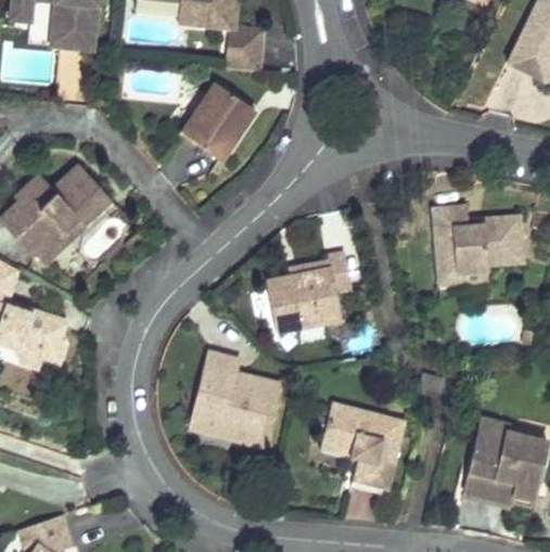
[(53,0),(48,43),(92,49),(98,0),(53,0)]
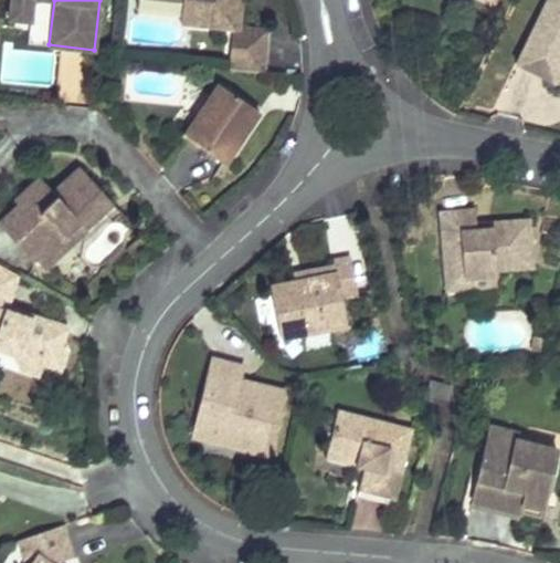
[(160,0),(181,2),(179,23),(232,30),(228,69),(262,72),(267,30),(234,25),(236,0),(160,0)]
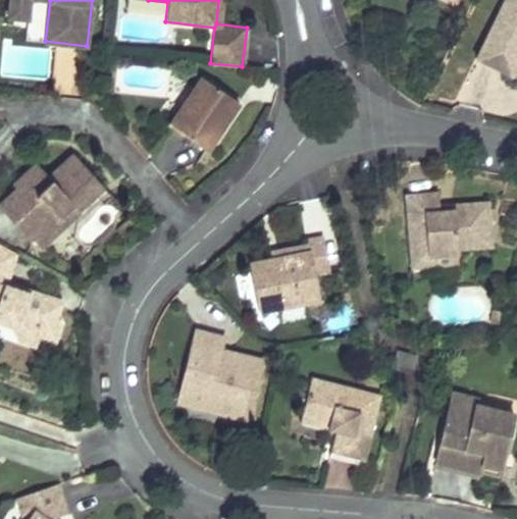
[(506,0),(476,59),(516,80),(516,0),(506,0)]
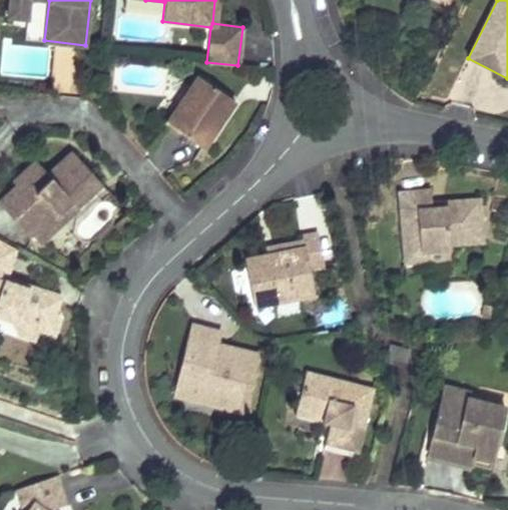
[(198,75),(165,124),(201,147),(235,101),(198,75)]
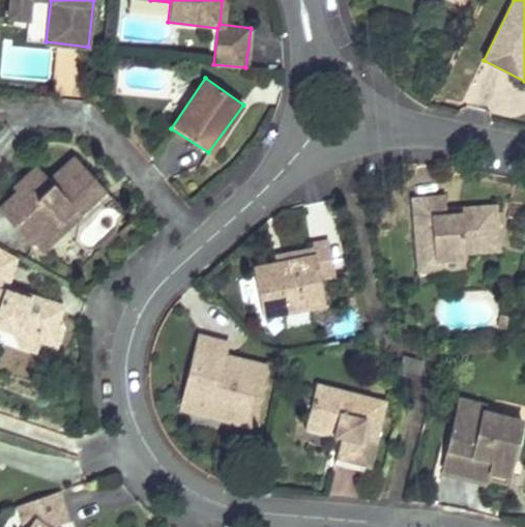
[(21,192),(3,208),(33,241),(35,238),(59,216),(62,220),(78,206),(82,210),(108,187),(80,155),(54,179),(41,166),(17,188),(21,192)]
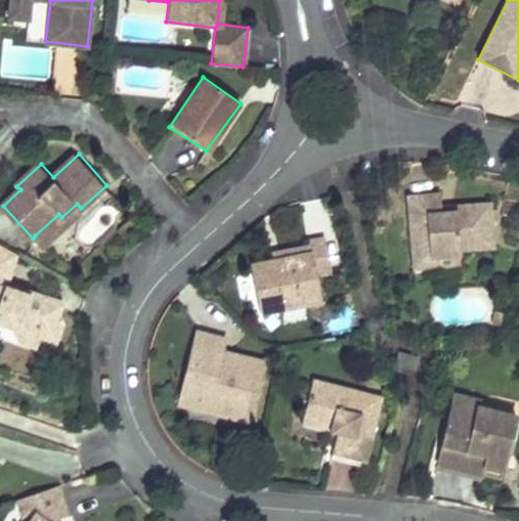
[(443,193),(413,197),(418,258),(464,255),(464,251),(499,247),(494,202),(458,206),(459,211),(444,212),(444,207),(443,193)]
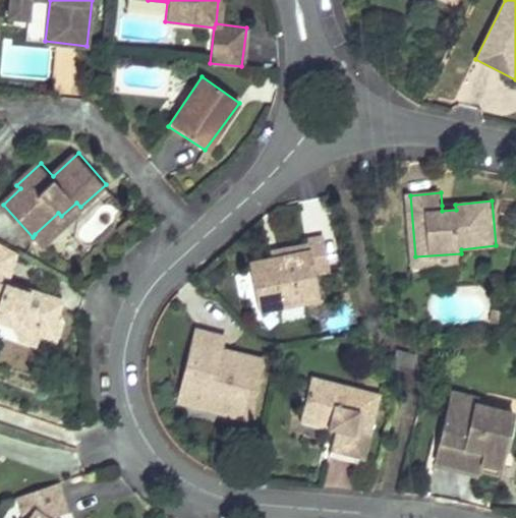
[(58,213),(35,234),(45,245),(83,211),(80,207),(76,203),(61,216),(58,213)]
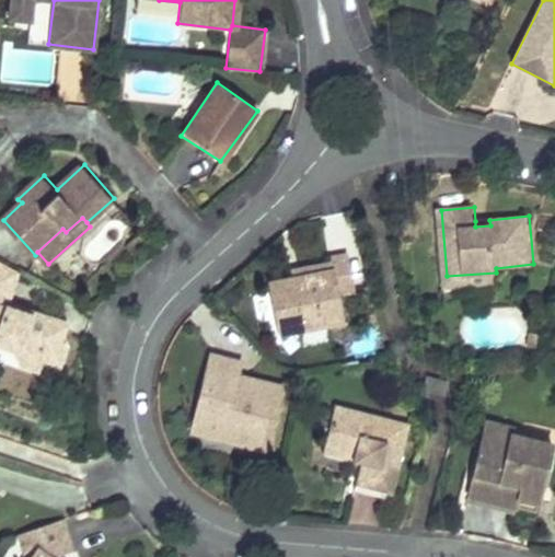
[(292,282),(267,287),(276,335),(344,321),(338,296),(356,292),(348,258),(331,263),(332,267),(333,276),(292,282)]
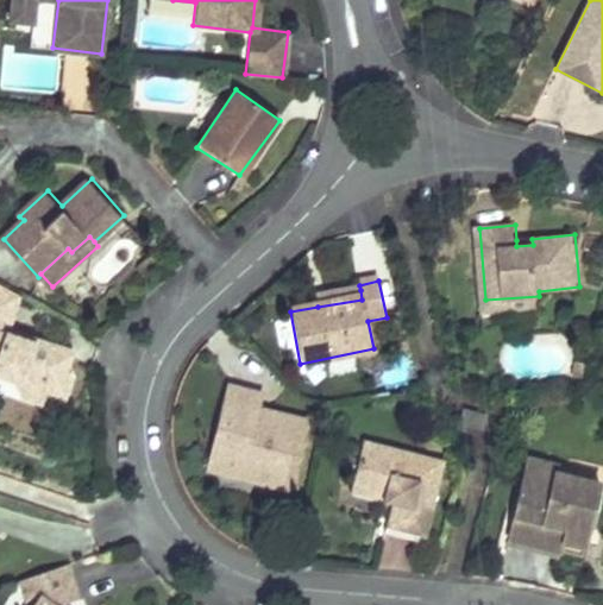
[(23,296),(0,283),(0,319),(12,323),(23,296)]
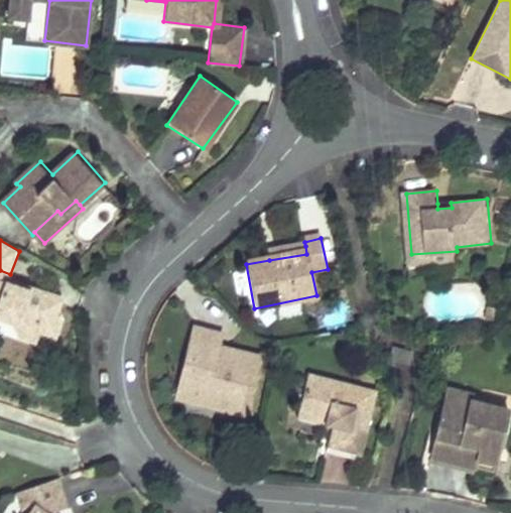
[(306,254),(305,246),(267,253),(269,260),(306,254)]
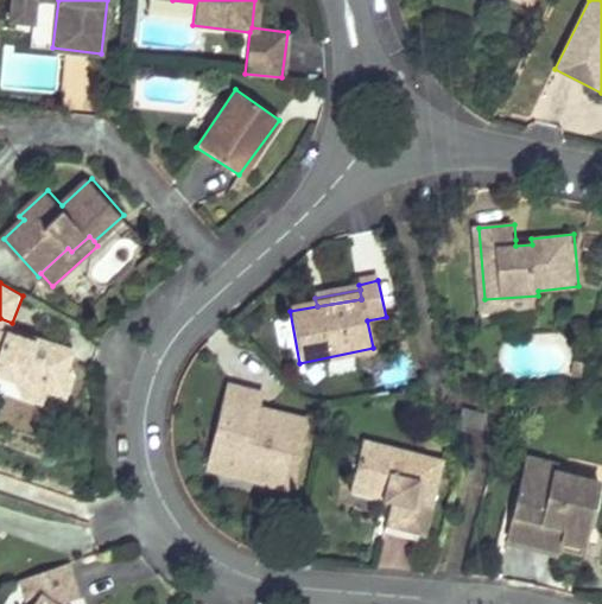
[(538,296),(485,299),(486,312),(539,307),(538,296)]
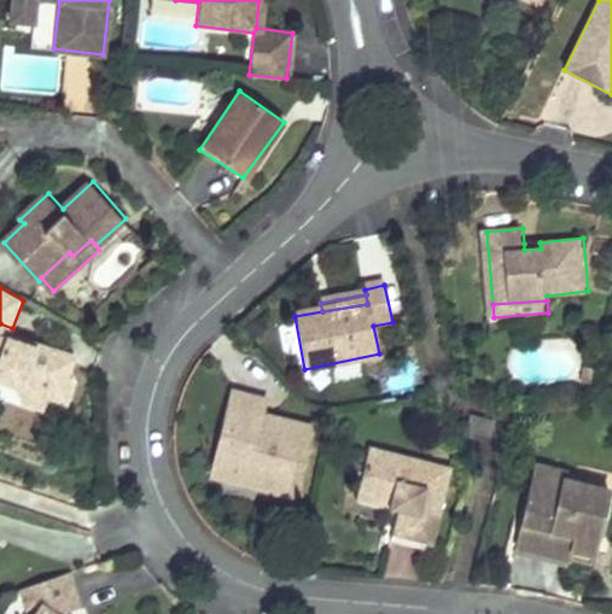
[(33,349),(0,335),(0,384),(0,385),(15,391),(24,401),(45,409),(47,399),(66,407),(74,387),(71,381),(66,379),(73,364),(69,357),(35,344),(33,349)]
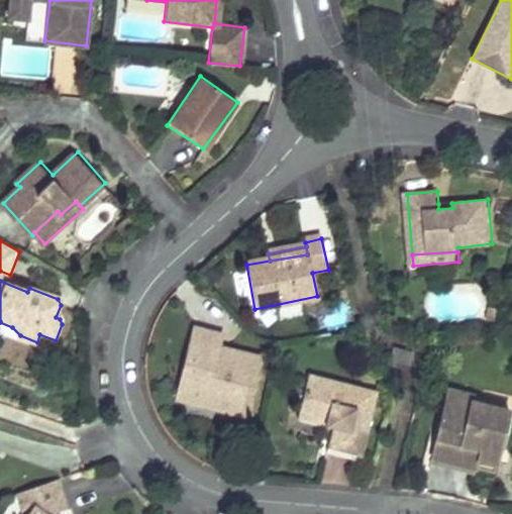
[(501,321),(503,309),(493,307),(491,319),(501,321)]
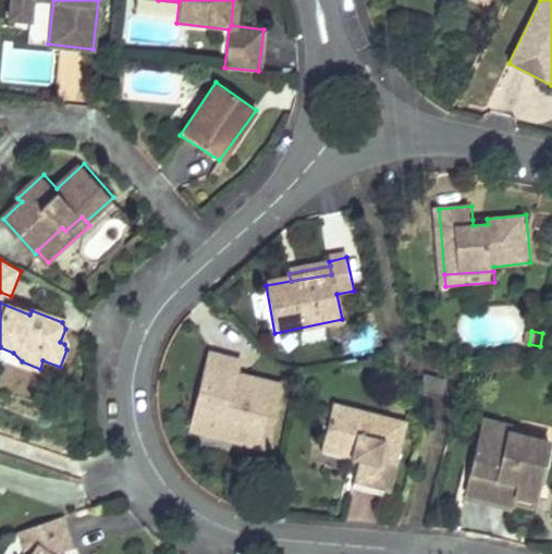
[(236,359),(206,353),(192,409),(209,413),(204,434),(261,448),(278,385),(241,376),(238,384),(230,382),(232,373),(236,359)]
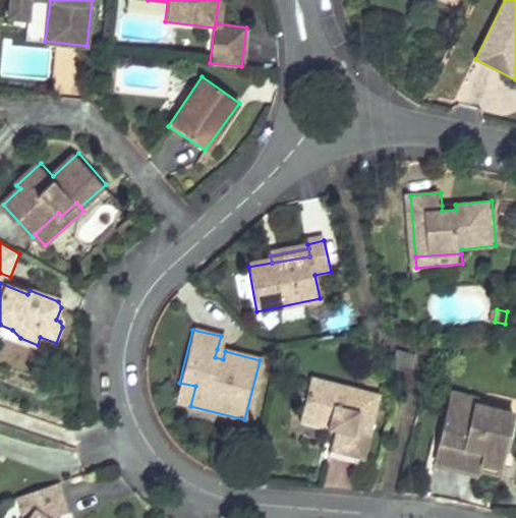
[(421,351),(400,346),(398,359),(418,363),(421,351)]
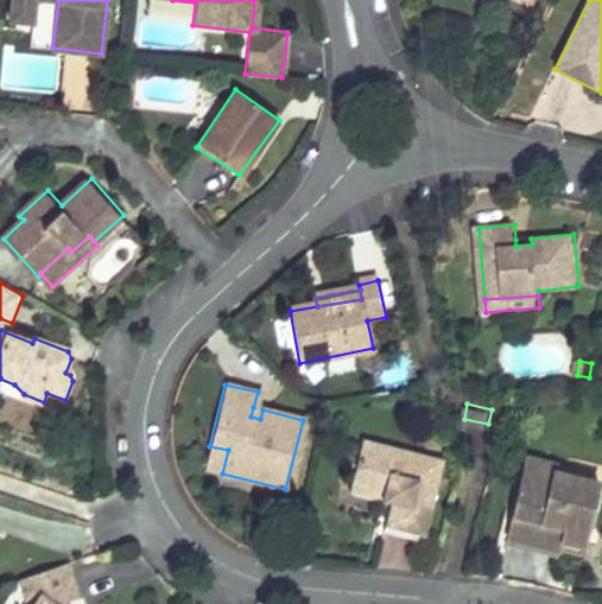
[(263,409),(253,407),(251,417),(260,419),(263,409)]
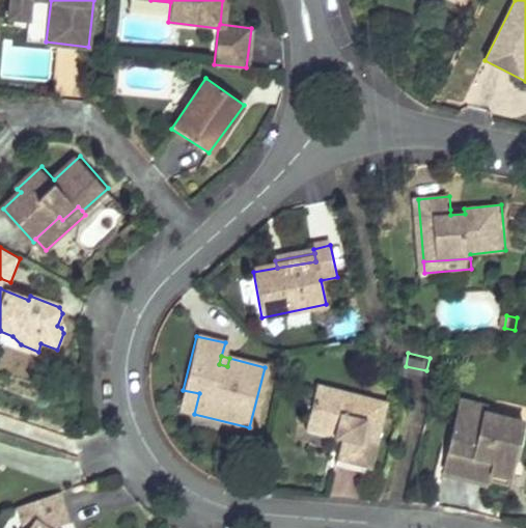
[(366,396),(312,383),(303,421),(341,431),(339,440),(334,460),(366,468),(381,412),(363,407),(366,396)]
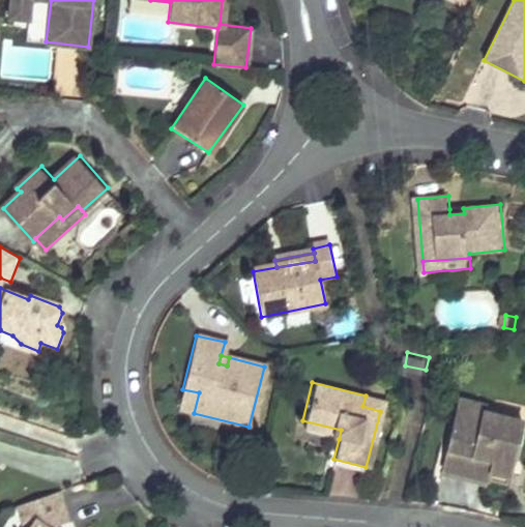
[(199,392),(182,389),(177,409),(194,413),(199,392)]
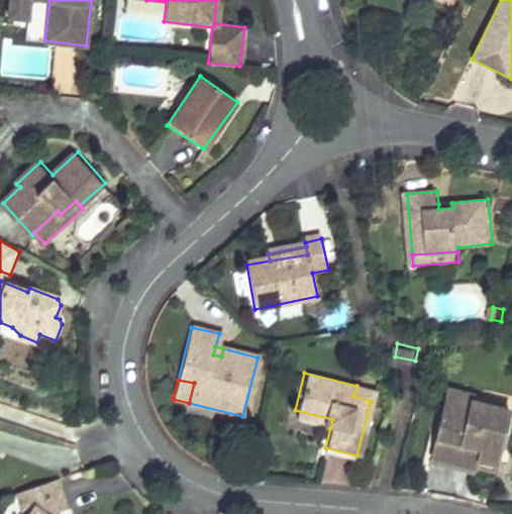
[(353,396),(371,401),(374,391),(356,386),(353,396)]
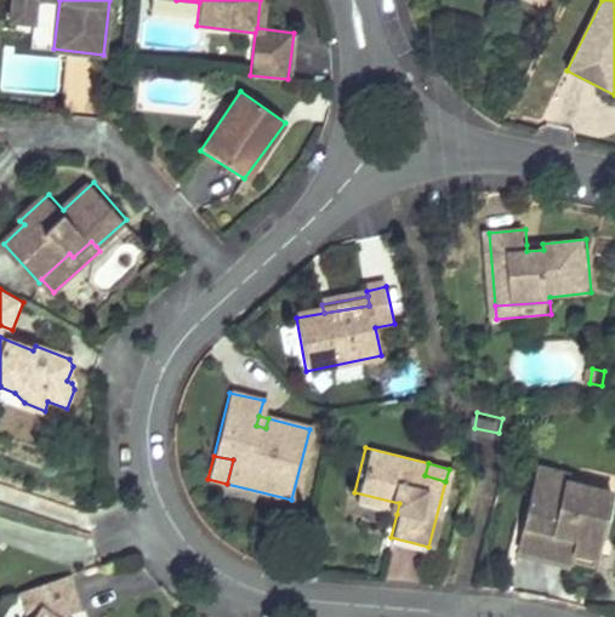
[(574,473),(541,466),(524,530),(554,538),(550,555),(597,567),(614,500),(614,495),(571,483),(574,473)]
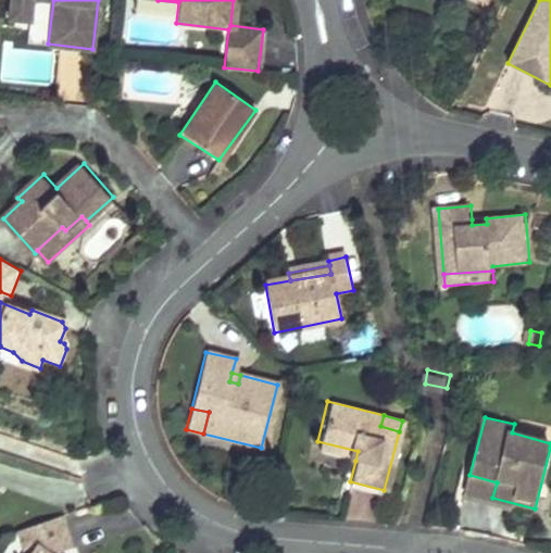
[(358,451),(317,441),(314,451),(355,461),(358,451)]
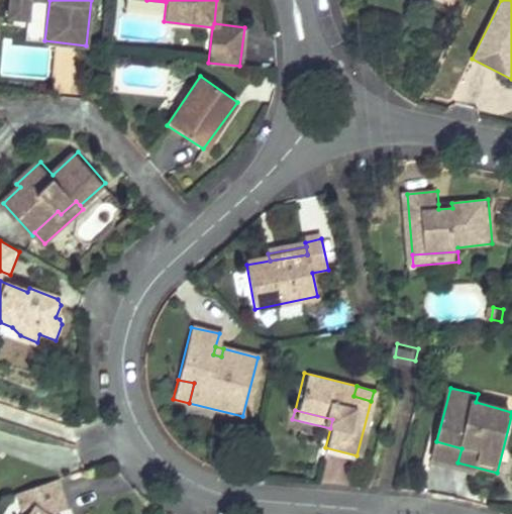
[(462,448),(436,441),(433,456),(457,463),(462,448)]
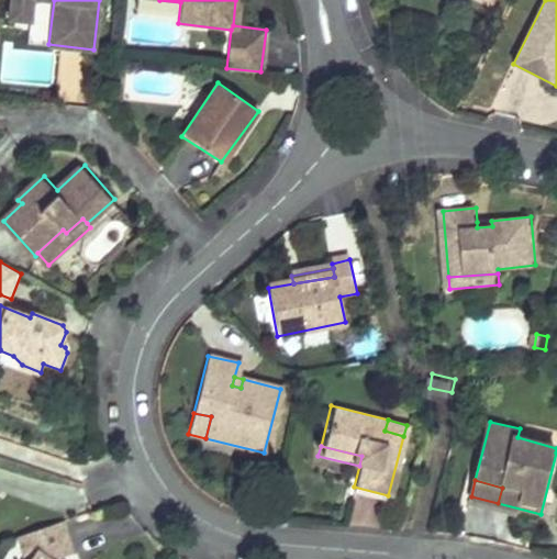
[(388,495),(354,487),(353,492),(387,501),(388,495)]
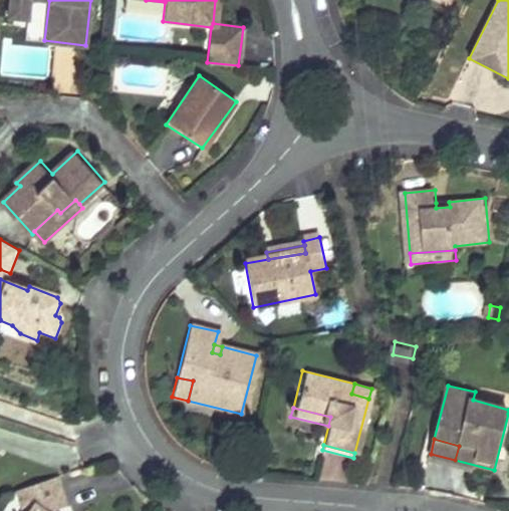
[(58,477),(17,490),(23,510),(47,510),(68,505),(58,477)]
